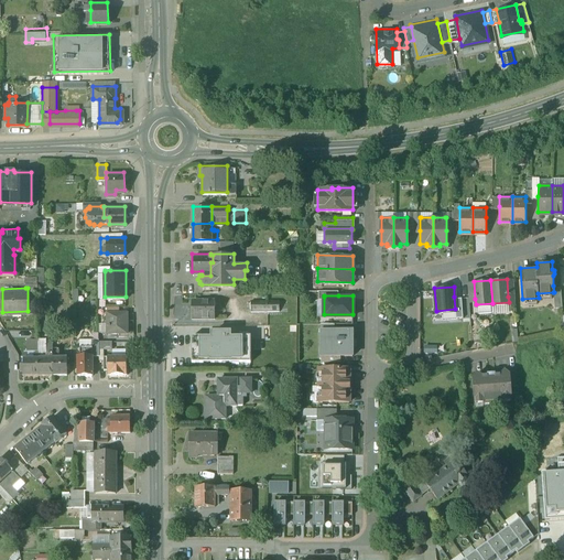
[(454,297),(455,309),(456,315),(464,314),(462,295),(454,297)]
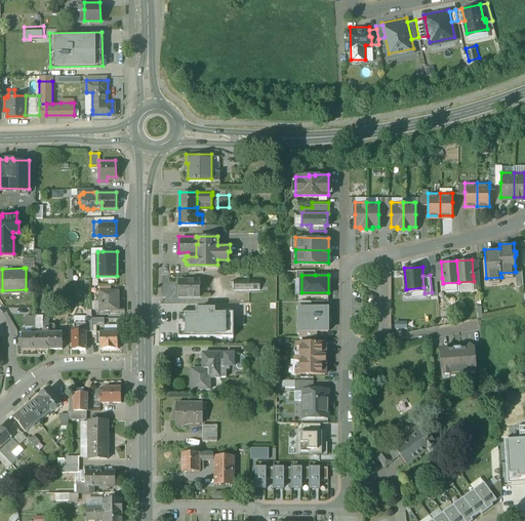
[(200,277),(178,277),(178,294),(200,294),(200,277)]
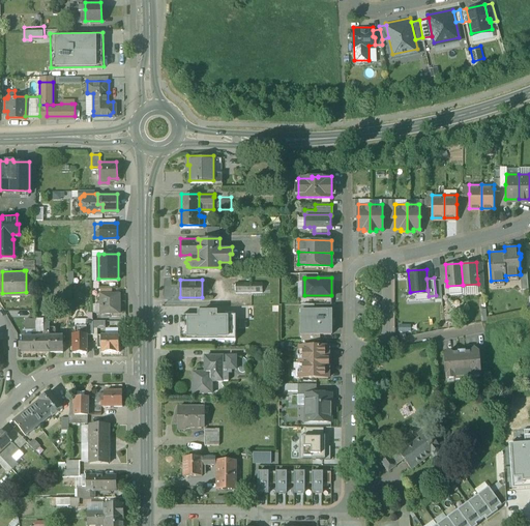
[(262,280),(235,280),(235,290),(262,290),(262,280)]
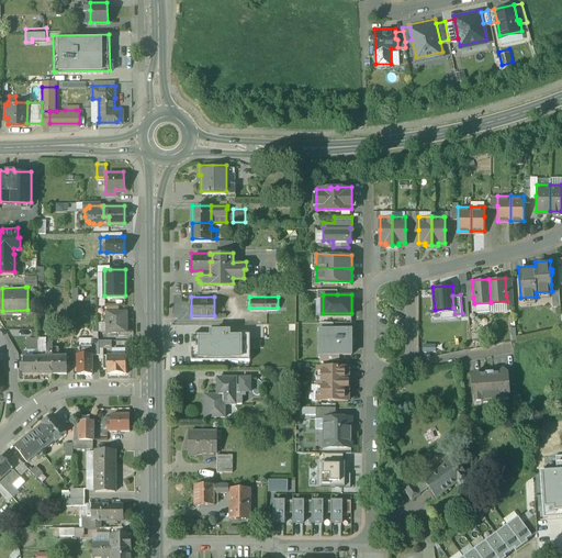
[(119,310),(108,310),(107,330),(126,330),(126,310),(119,310)]
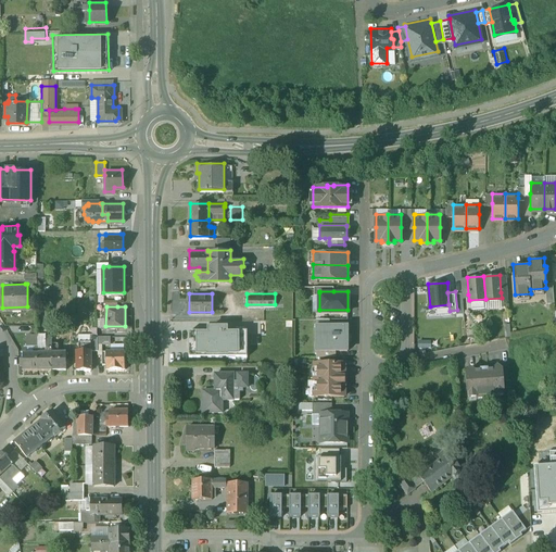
[(336,348),(348,348),(348,324),(328,324),(316,324),(315,324),(316,348),(336,348)]
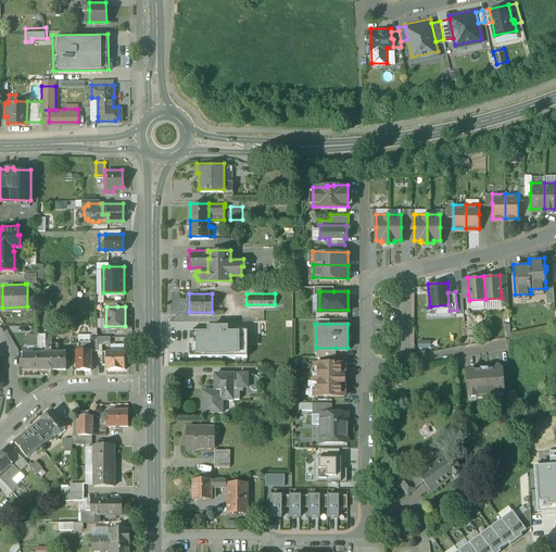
[(209,329),(188,329),(188,355),(247,355),(247,329),(227,329),(227,325),(209,325),(209,329)]
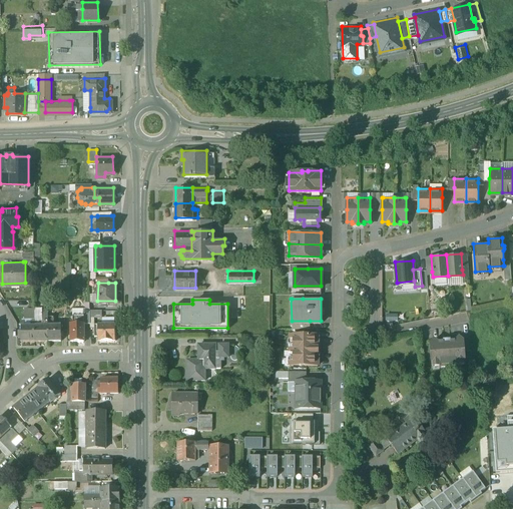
[(35,306),(24,307),(24,316),(35,315),(35,306)]
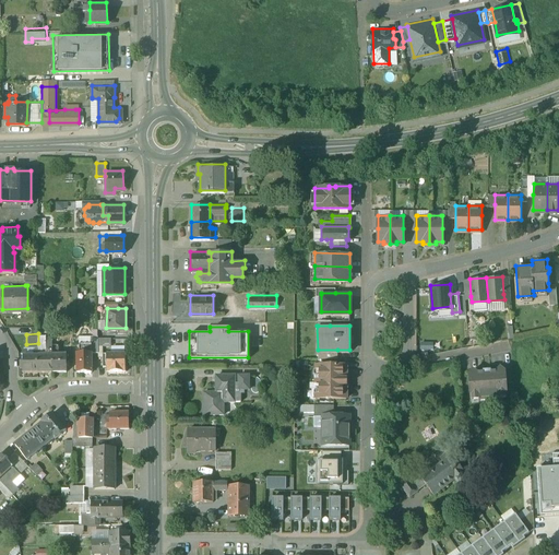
[(91,341),(79,341),(79,350),(92,350),(92,341),(91,341)]
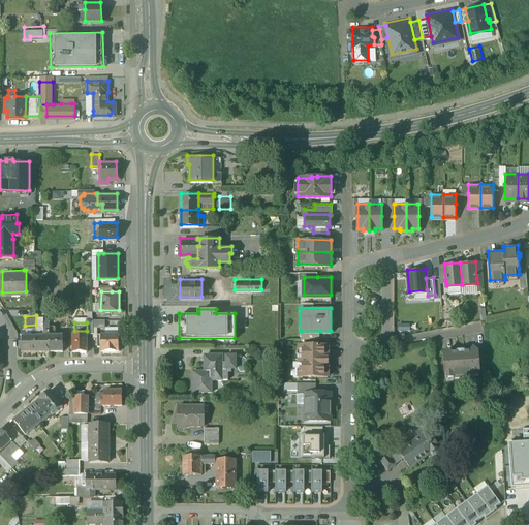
[(30,334),(26,334),(26,331),(22,331),(22,349),(35,349),(36,334),(32,334),(30,334)]
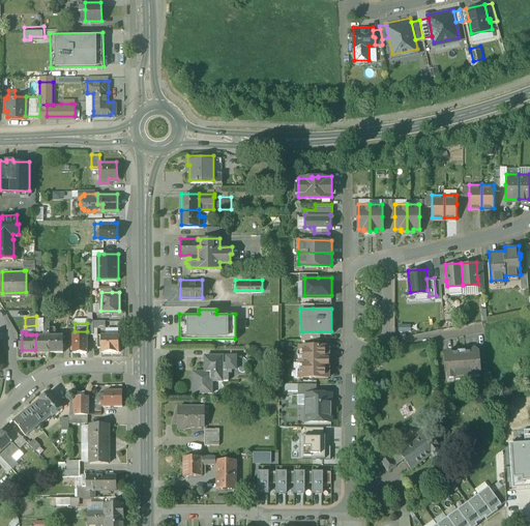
[(87,332),(87,331),(75,331),(72,332),(72,350),(87,350),(87,332)]
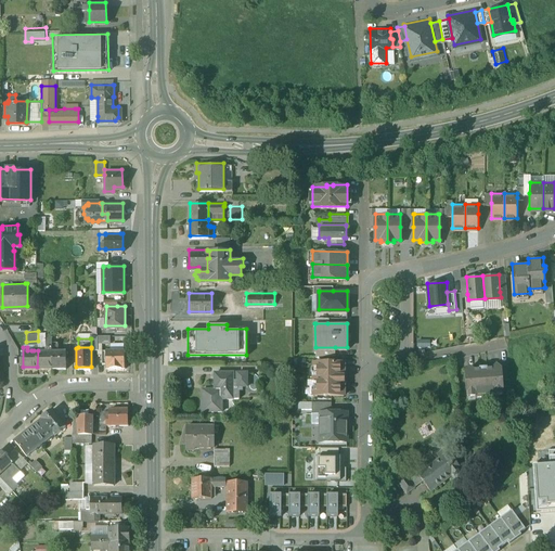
[(124,348),(105,348),(105,361),(105,366),(125,366),(124,348)]
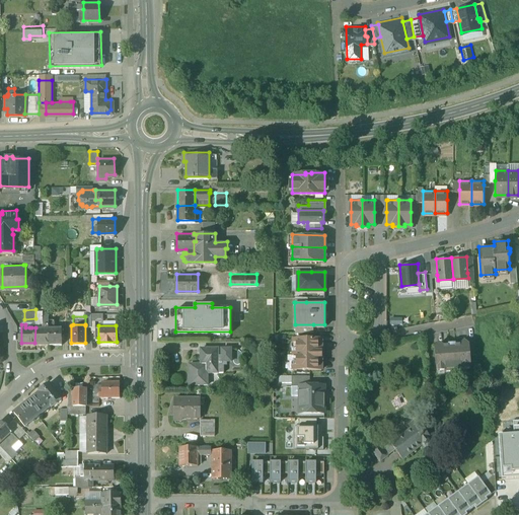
[(54,326),(49,327),(48,343),(62,343),(61,326),(54,326)]
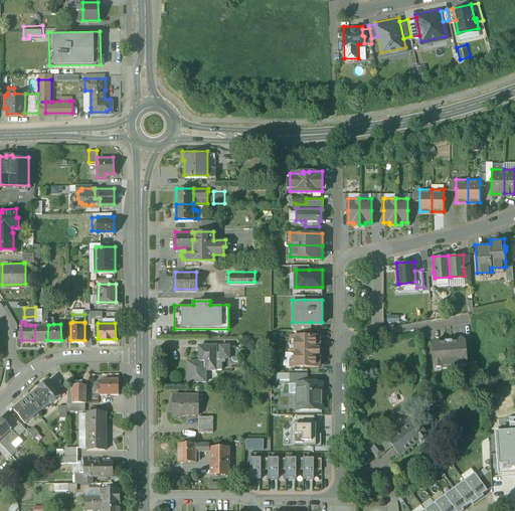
[(42,325),(35,325),(34,340),(47,340),(48,325),(42,325)]
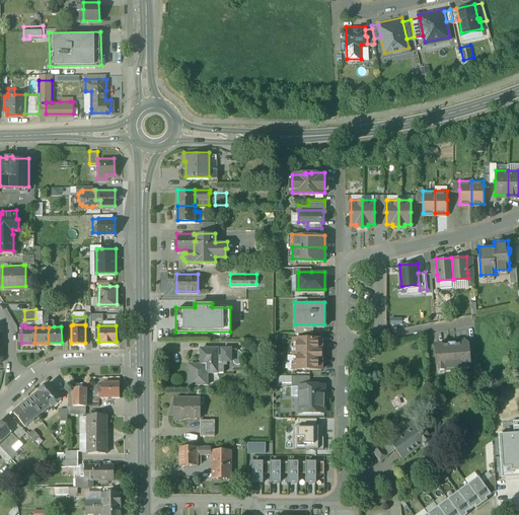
[(321,338),(294,337),(294,338),(295,338),(294,347),(293,347),(293,358),(294,358),(294,366),(293,366),(293,367),(321,368),(321,356),(322,356),(322,349),(321,349),(321,338)]
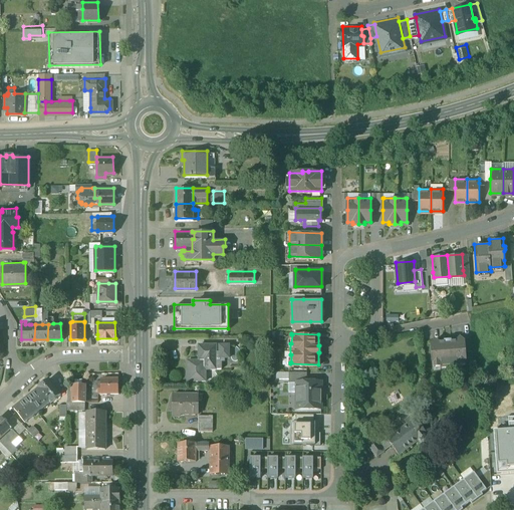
[(456,339),(451,340),(451,338),(450,338),(445,338),(444,338),(444,340),(439,341),(435,337),(431,342),(433,366),(466,363),(466,361),(465,349),(464,339),(460,335),(456,339)]
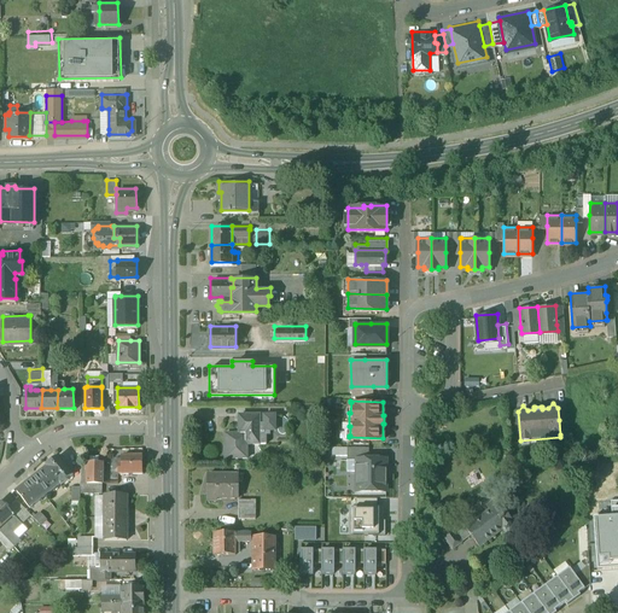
[(260,412),(239,412),(239,422),(245,422),(244,441),(246,441),(260,441),(266,441),(266,431),(266,430),(260,430),(260,420),(260,412)]
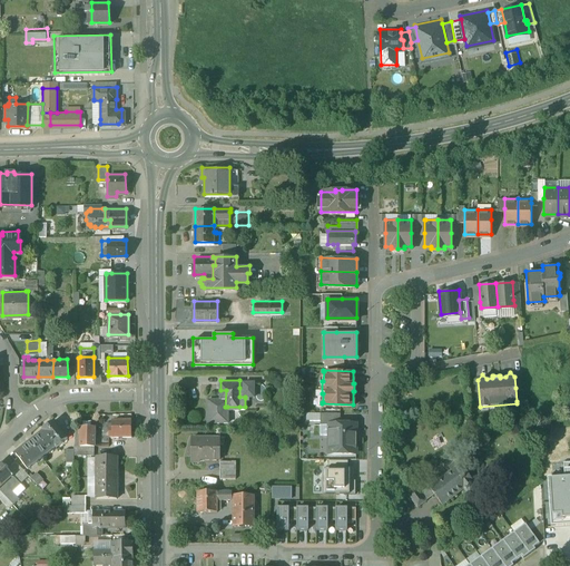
[(254,380),(243,380),(243,388),(239,388),(239,397),(245,397),(245,398),(248,398),(248,394),(254,394),(254,380)]
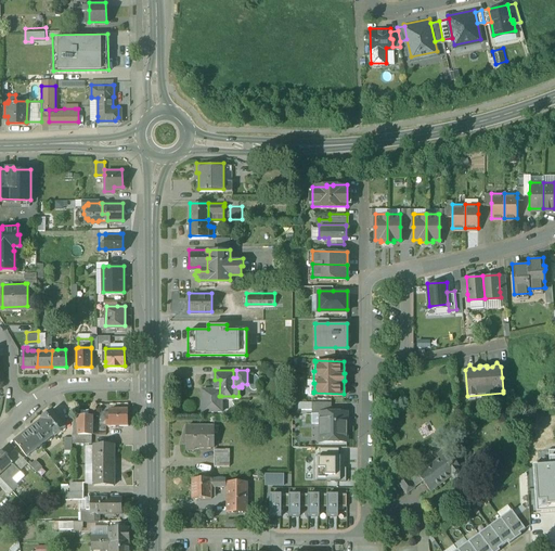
[(215,380),(215,387),(202,387),(203,409),(222,409),(221,396),(219,396),(220,380),(215,380)]
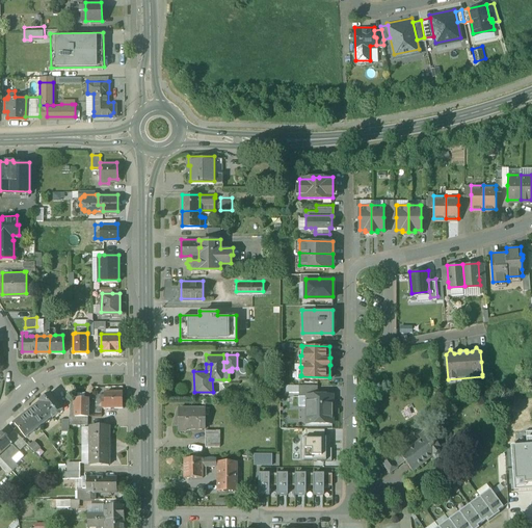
[(317,384),(299,384),(299,394),(316,394),(317,394),(317,384)]
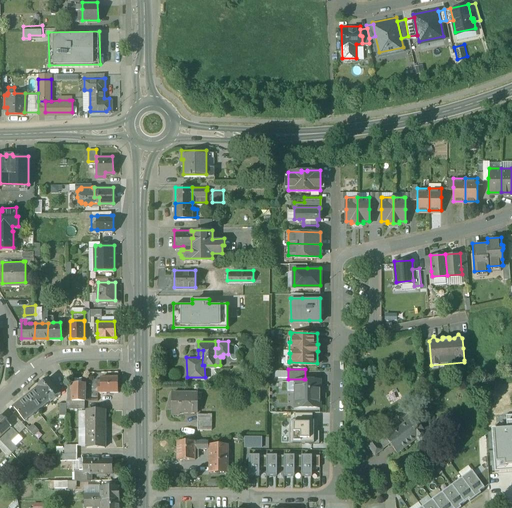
[(118,390),(118,374),(100,375),(100,381),(98,381),(98,390),(100,390),(101,390),(118,390)]
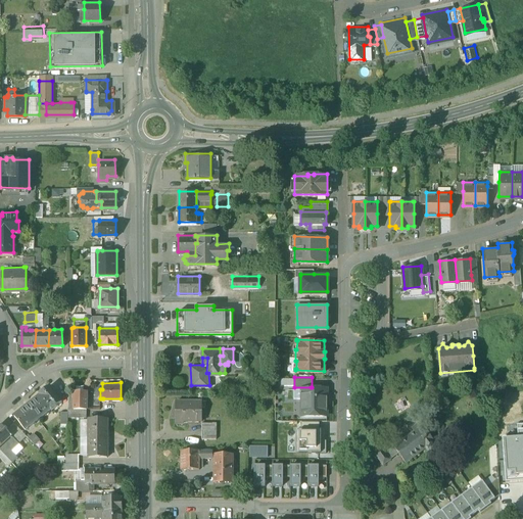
[(40,392),(14,413),(26,427),(51,407),(51,408),(61,399),(50,384),(39,392),(40,392)]
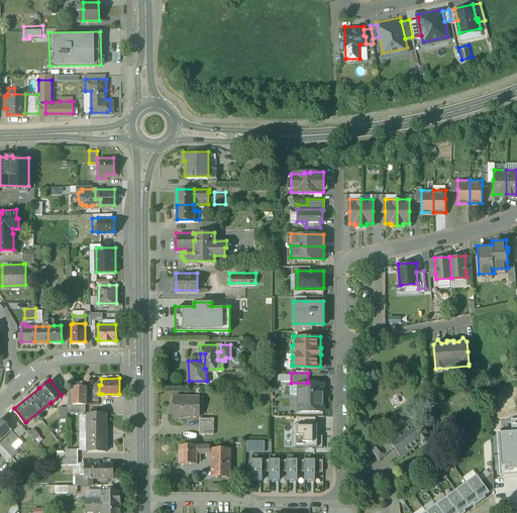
[(307,383),(291,383),(291,392),(301,392),(301,408),(322,408),(322,383),(308,383),(307,383)]
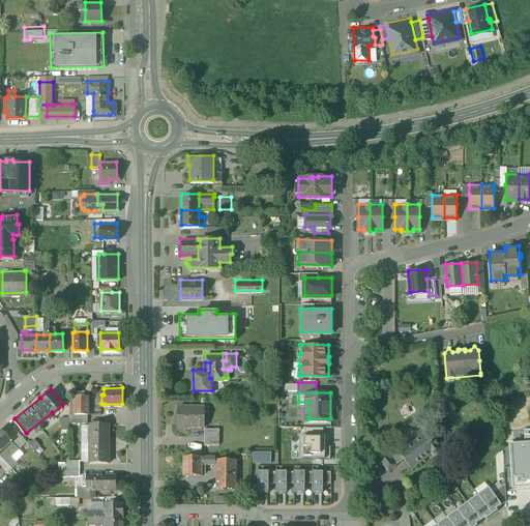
[(87,395),(75,395),(75,412),(87,412),(87,407),(87,395)]
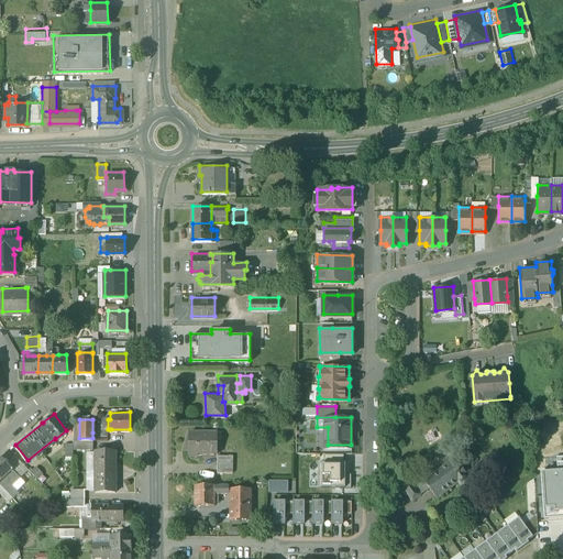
[(218,430),(188,429),(188,450),(217,450),(218,430)]
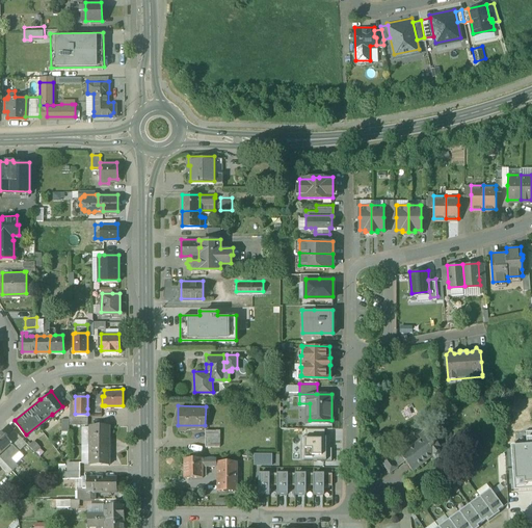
[(109,423),(90,423),(90,443),(109,443),(109,423)]
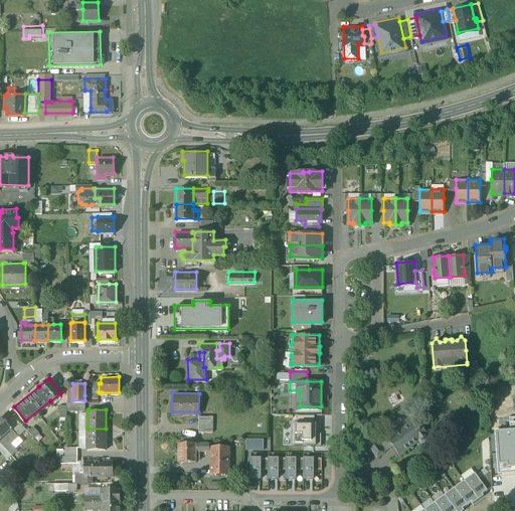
[(26,427),(14,413),(6,420),(12,428),(18,434),(26,427)]
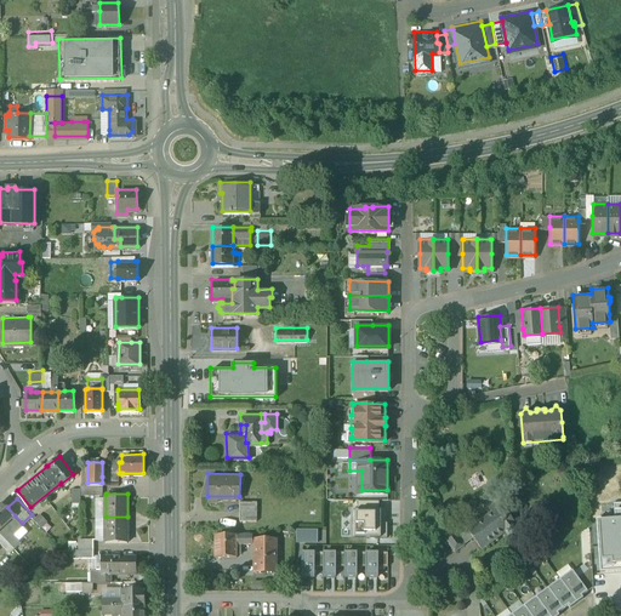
[(491,509),(467,528),(473,535),(482,546),(505,529),(512,537),(522,530),(514,522),(516,522),(497,498),(489,506),(491,509)]
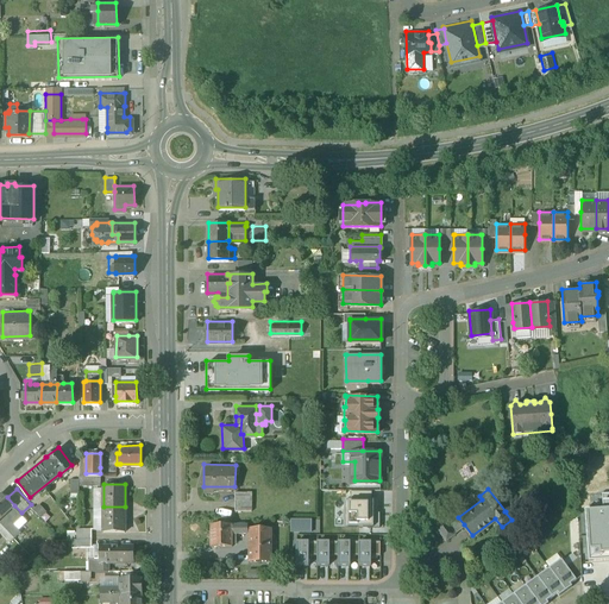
[(0,516),(13,505),(14,505),(7,497),(0,490),(0,516)]
